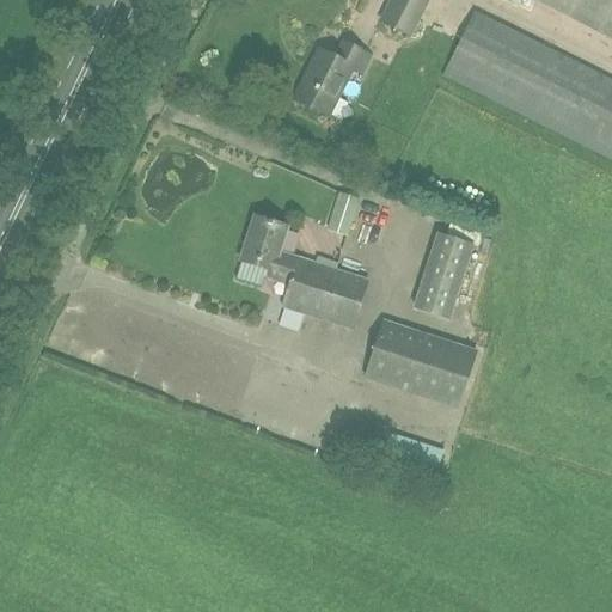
[(409,37),(427,0),(391,0),(380,23),(409,37)]
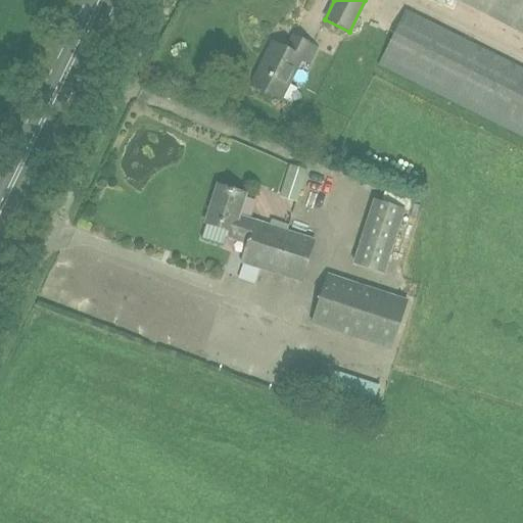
[(522,0),(456,0),(522,33),(522,0)]
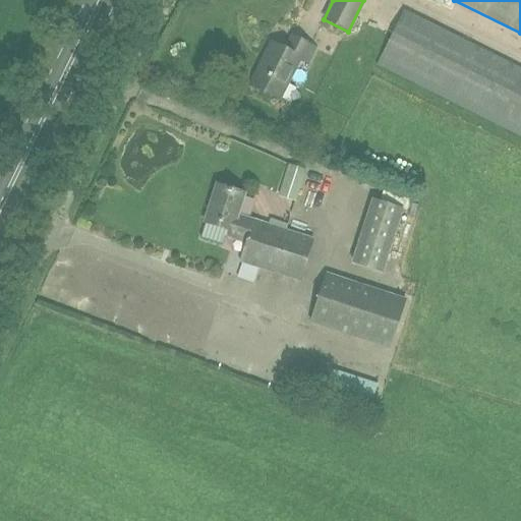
[(382,56),(520,126),(520,69),(404,10),(382,56)]
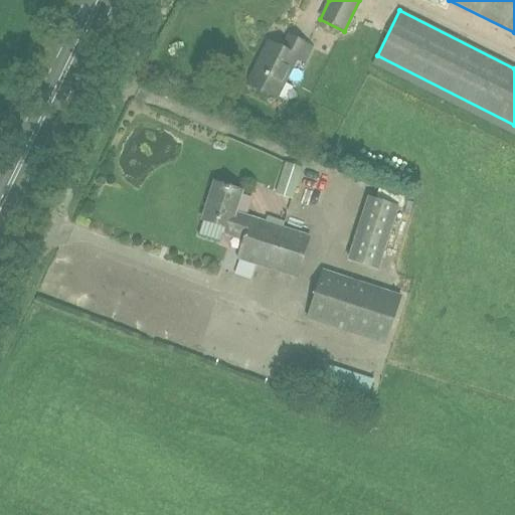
[(247,83),(277,99),(296,57),(304,61),(311,47),(289,35),(282,49),(268,42),(247,83)]
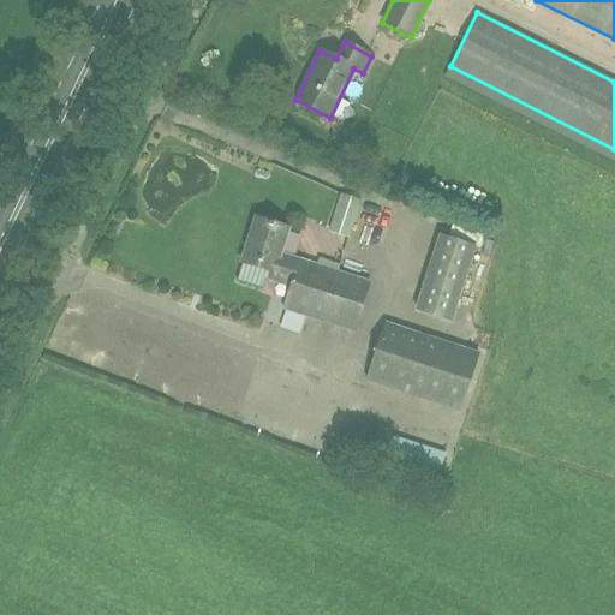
[(353,233),(366,197),(347,191),(335,226),(353,233)]
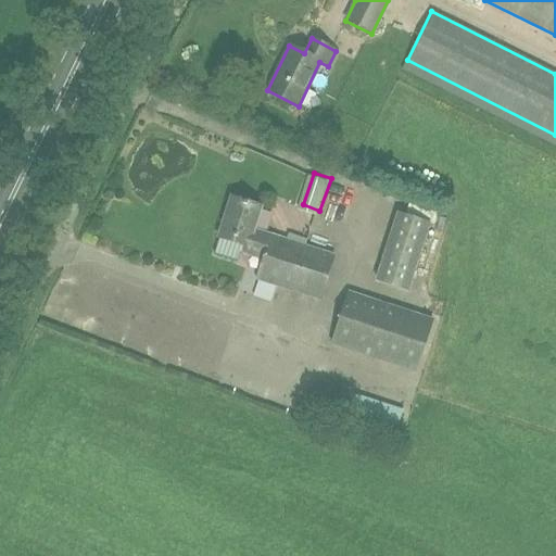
[(319,300),(333,256),(253,230),(261,207),(230,198),(217,238),(245,247),(243,254),(262,260),(255,279),(319,300)]
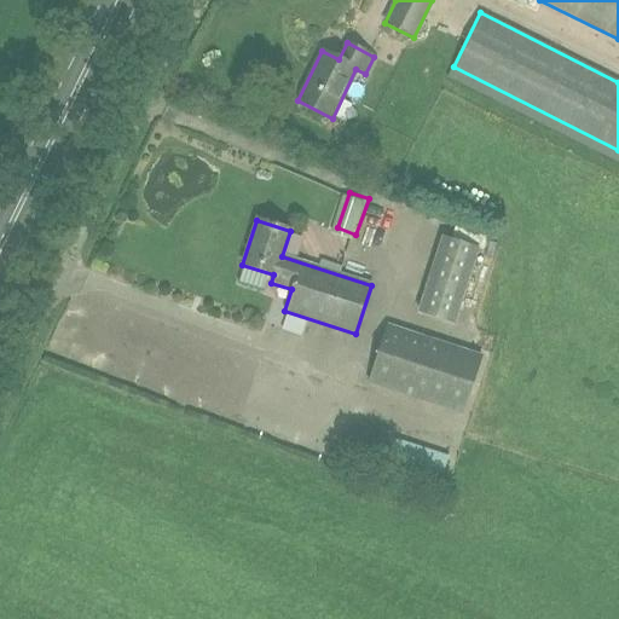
[(478,232),(439,226),(424,308),(463,314),(478,232)]
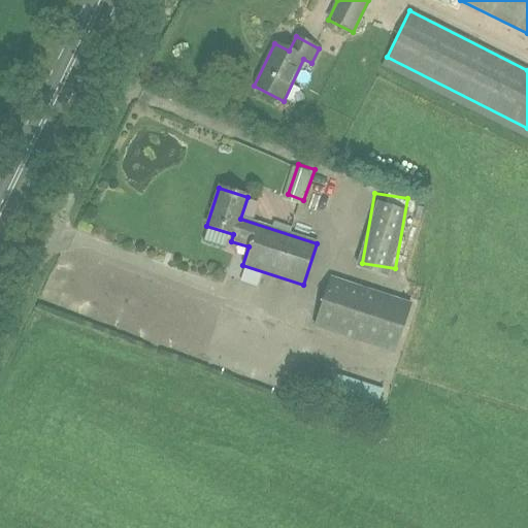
[(315,327),(394,354),(410,305),(331,278),(315,327)]
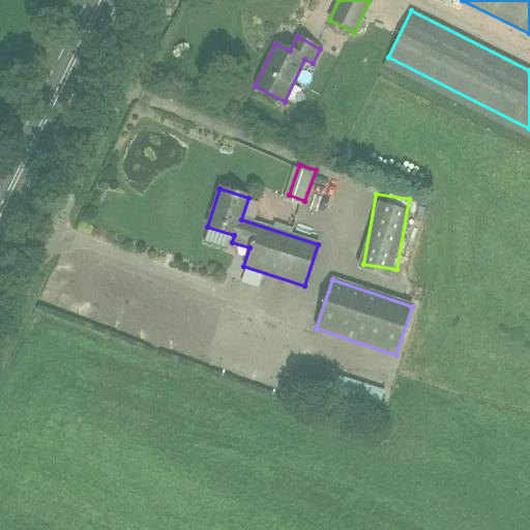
[(383,390),(337,375),(305,363),(297,388),(329,400),(330,398),(376,413),(383,390)]
